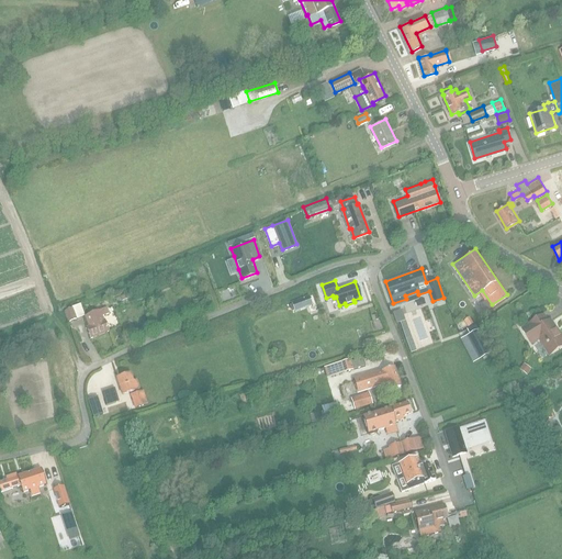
[(296,298),(291,300),(294,309),(300,306),(296,298)]
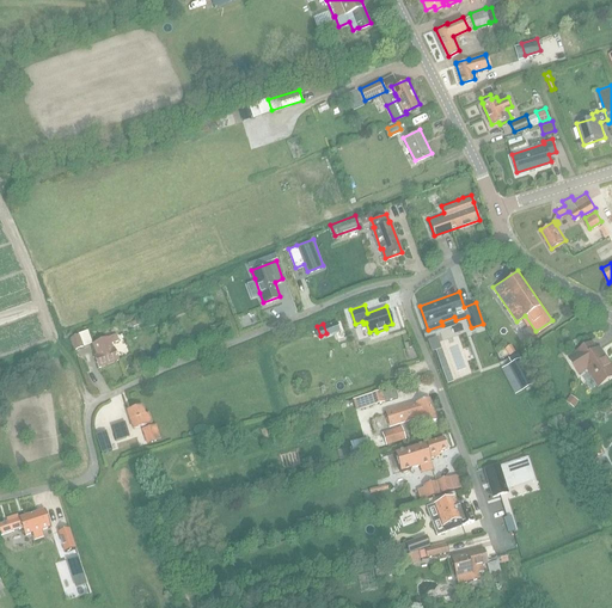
[(69,336),(74,348),(83,344),(79,332),(69,336)]
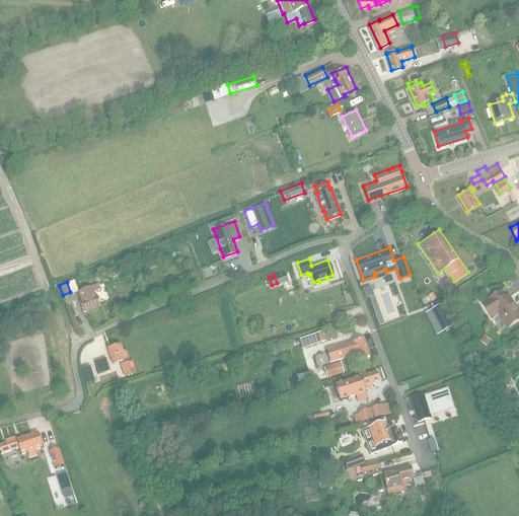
[(91,284),(78,289),(82,299),(79,300),(83,309),(99,303),(95,291),(94,291),(93,289),(100,287),(98,282),(91,284)]
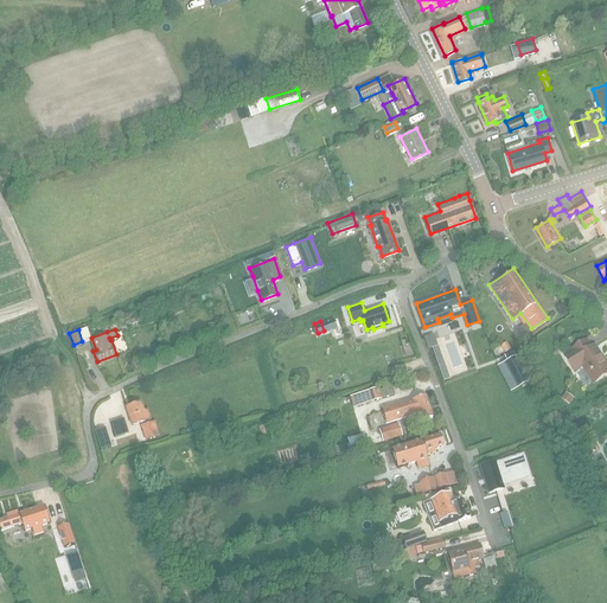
[(433,332),(423,335),(428,346),(436,344),(433,332)]
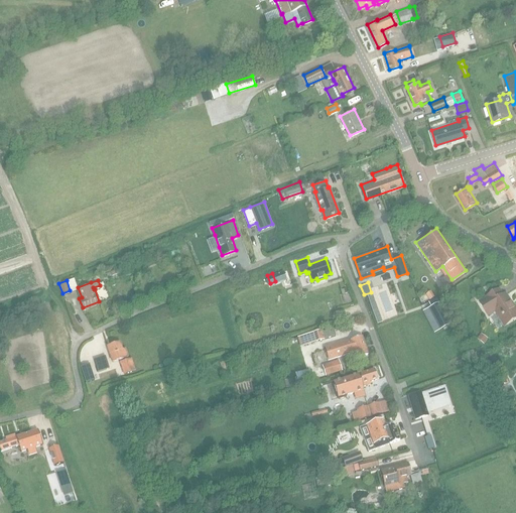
[(487,293),(488,295),(480,300),(488,312),(496,307),(505,323),(515,315),(515,308),(514,305),(513,306),(511,302),(513,301),(506,291),(503,292),(499,286),(487,293)]
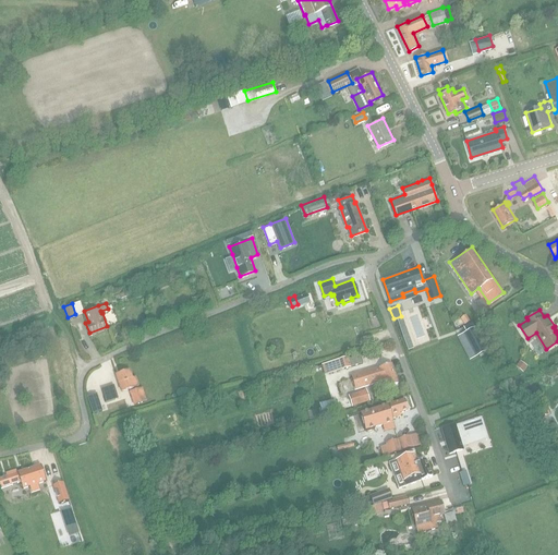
[(466,312),(460,315),(464,321),(470,317),(466,312)]
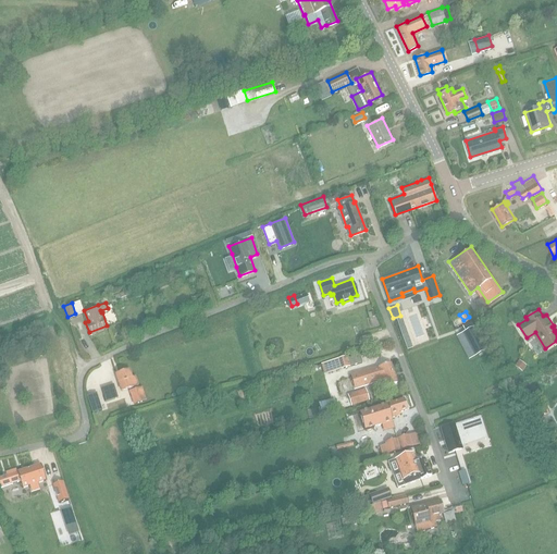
[(475,323),(463,330),(475,353),(487,346),(475,323)]
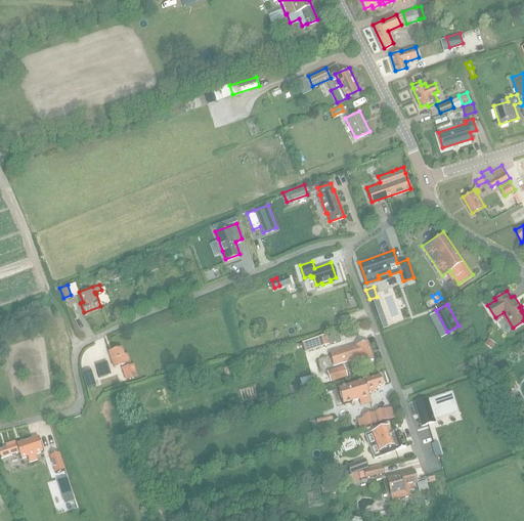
[(384,316),(379,318),(382,328),(387,326),(384,316)]
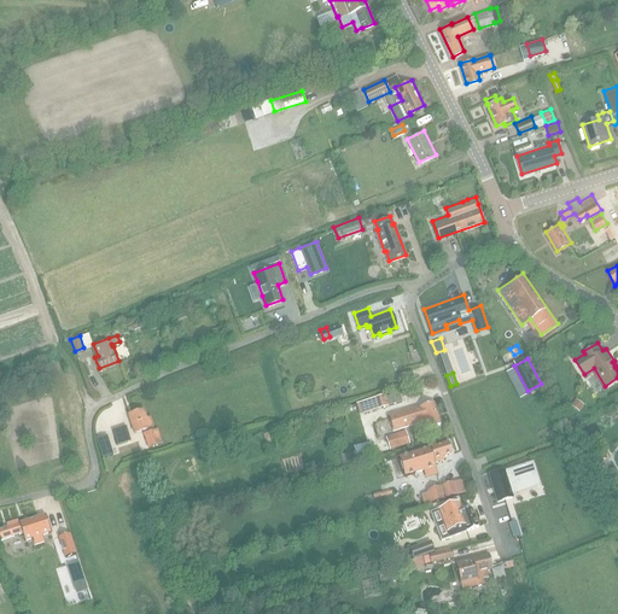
[(50,378),(42,379),(44,392),(52,391),(50,378)]
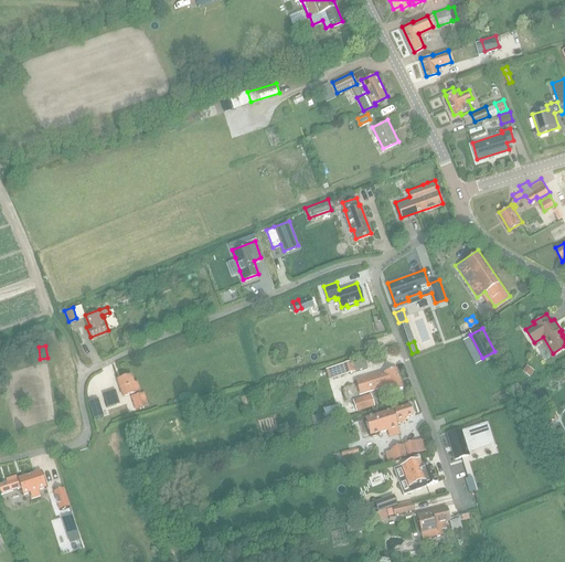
[(364,357),(351,361),(354,369),(368,366),(365,358),(364,357)]
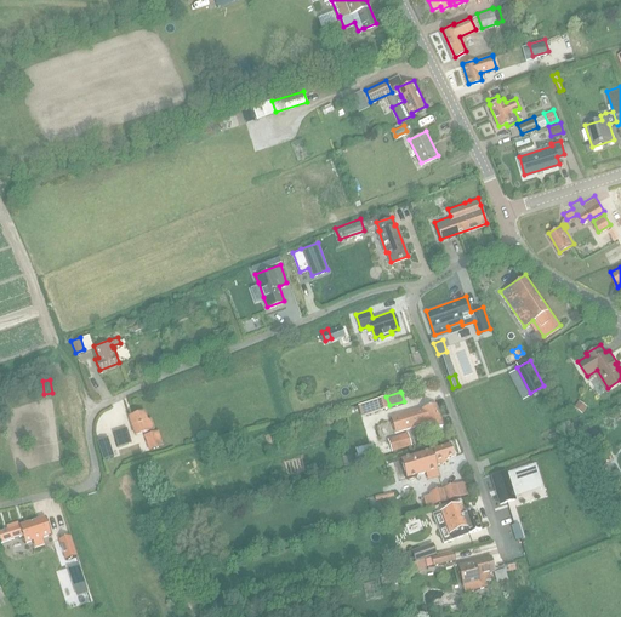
[(386,394),(358,403),(360,413),(389,405),(386,396),(386,394)]
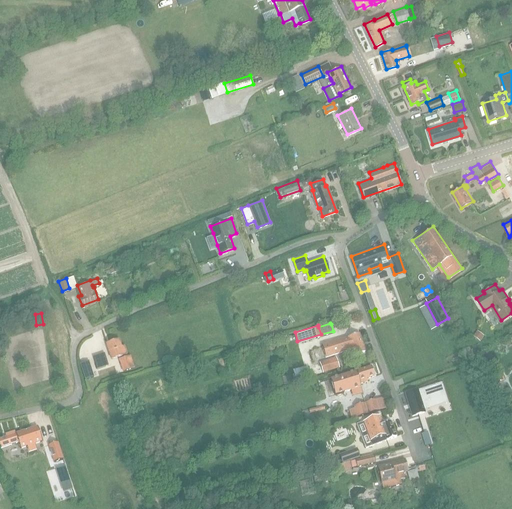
[(474,333),(480,338),(484,333),(478,328),(474,333)]
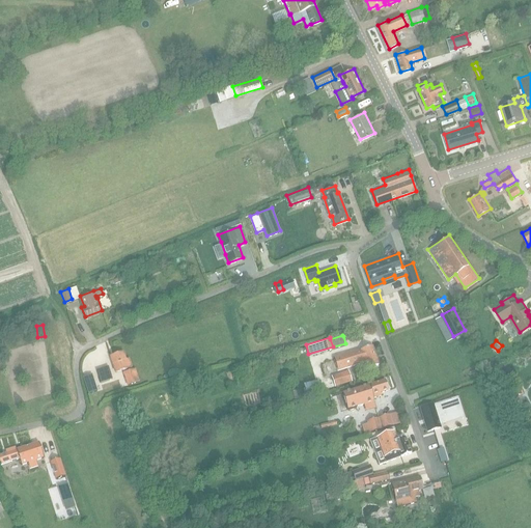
[(333,355),(337,368),(364,360),(366,366),(379,363),(372,343),(360,348),(360,346),(333,355)]
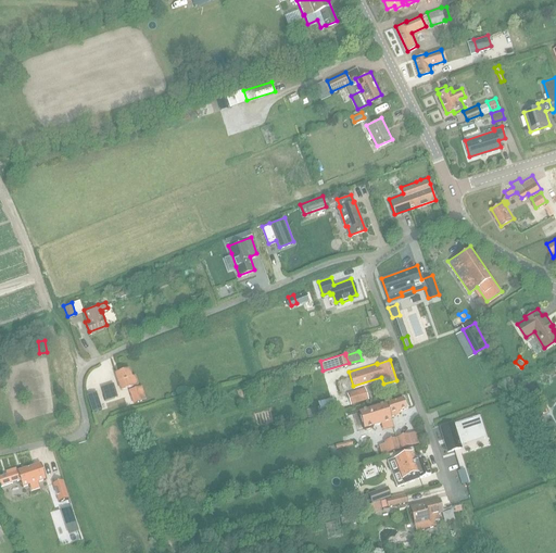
[(115,371),(121,387),(128,385),(129,388),(134,400),(143,397),(139,385),(137,386),(133,374),(130,375),(128,367),(115,371)]
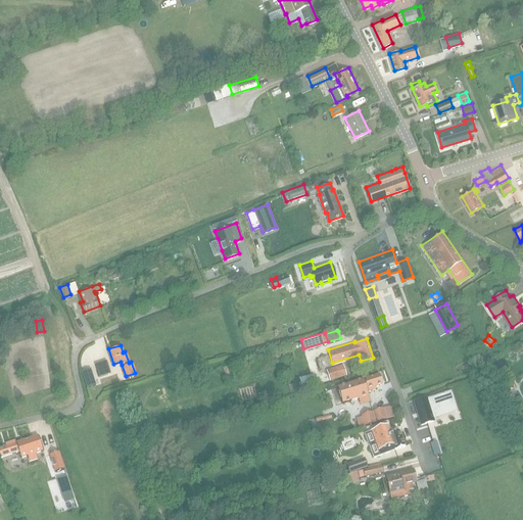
[(94,363),(98,375),(110,371),(106,359),(94,363)]
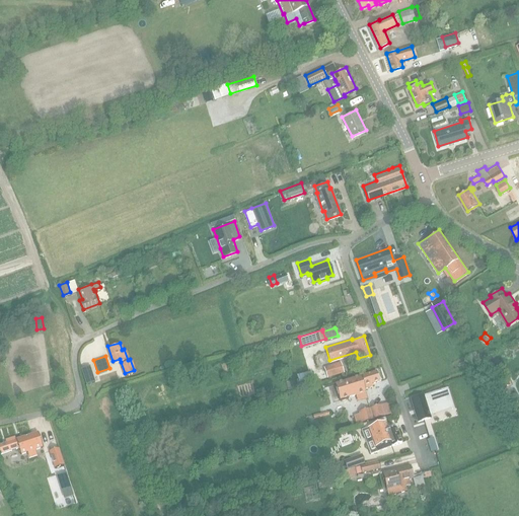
[(493,356),(489,365),(497,368),(501,360),(493,356)]
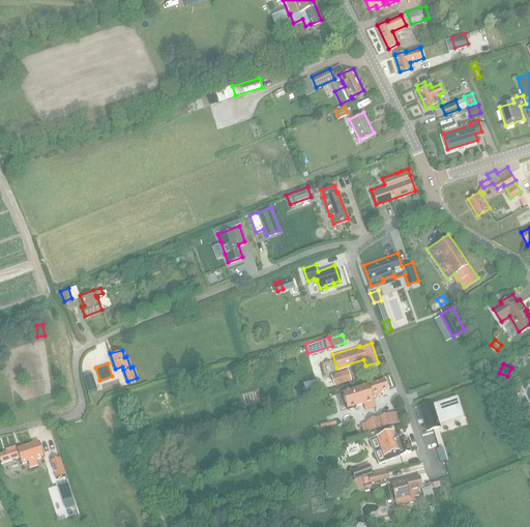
[(331,373),(334,383),(350,378),(347,369),(331,373)]
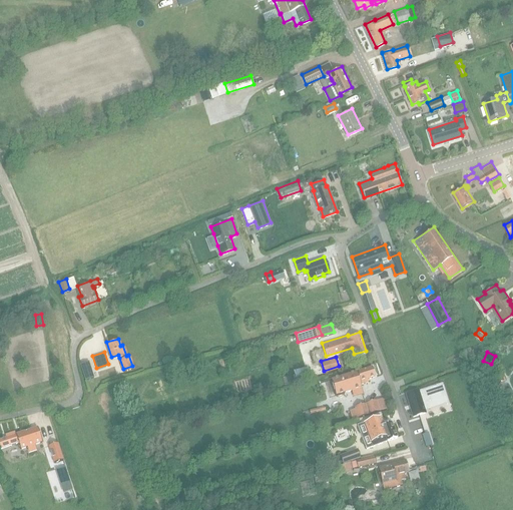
[(80,362),(85,377),(93,375),(88,359),(80,362)]
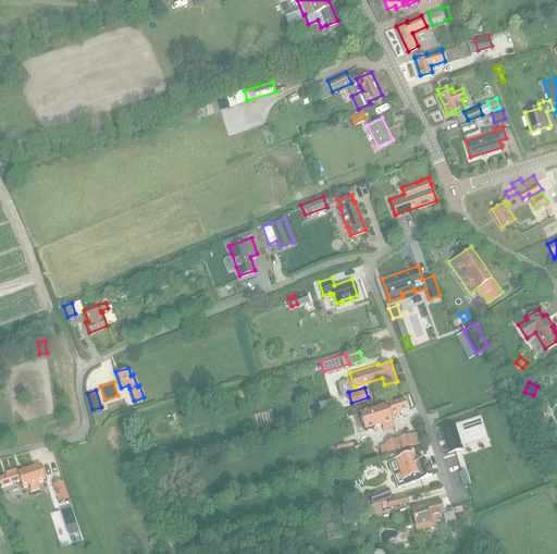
[(319,399),(321,411),(336,407),(334,396),(319,399)]
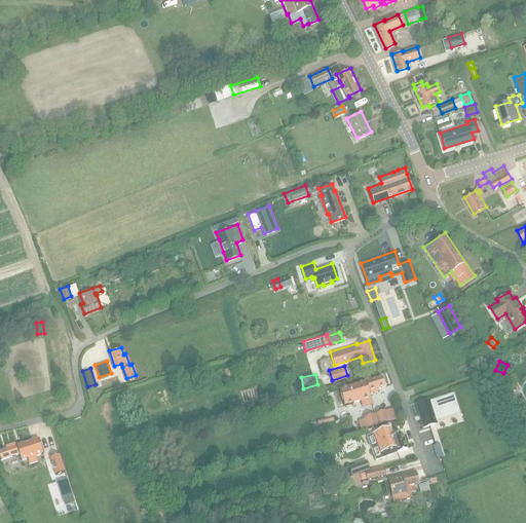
[(341,386),(339,387),(342,400),(343,404),(346,403),(354,400),(370,396),(369,393),(377,389),(376,387),(384,384),(381,374),(341,386)]
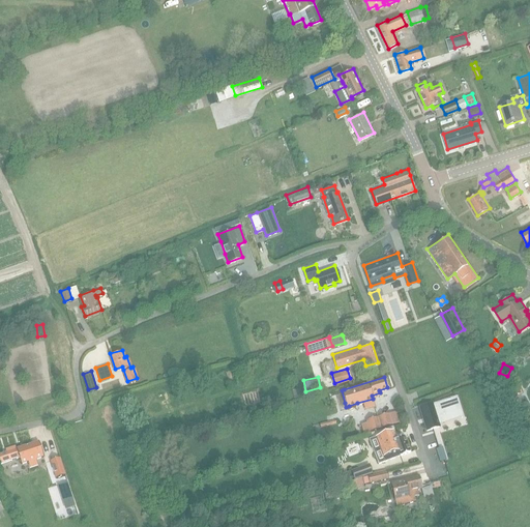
[(434,403),(420,408),(427,429),(438,425),(436,416),(460,408),(455,397),(438,402),(434,403)]
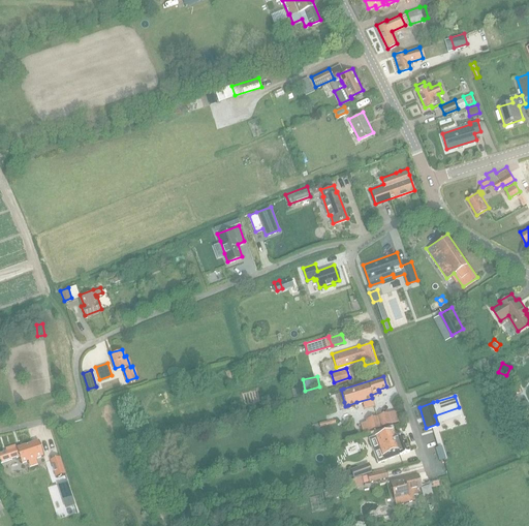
[(379,414),(381,424),(397,420),(394,410),(379,414)]
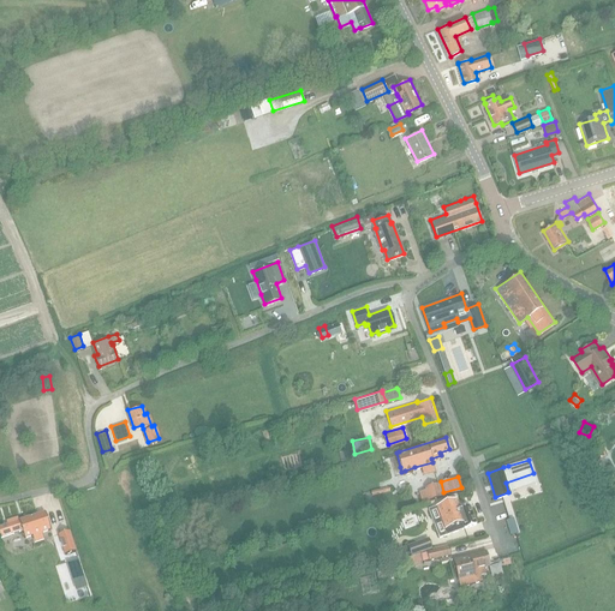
[(455,496),(436,502),(447,532),(476,521),(470,504),(469,504),(459,508),(455,496)]
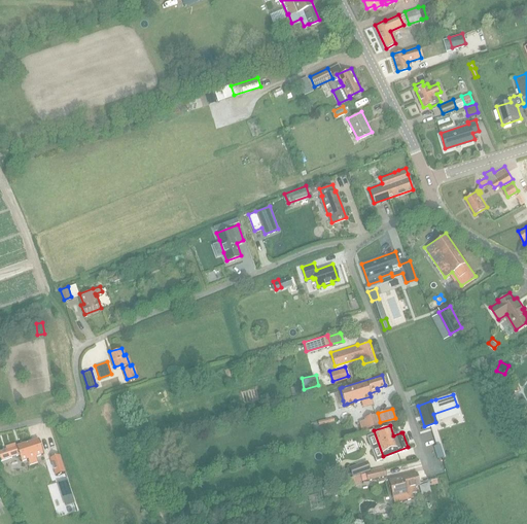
[(0,459),(19,453),(21,459),(28,457),(29,462),(37,460),(35,455),(43,452),(38,438),(15,445),(15,443),(5,446),(6,448),(0,449),(0,459)]
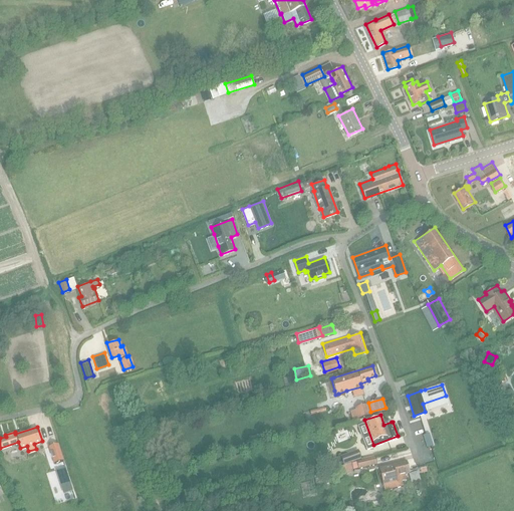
[(430,431),(424,433),(427,445),(433,443),(430,431)]
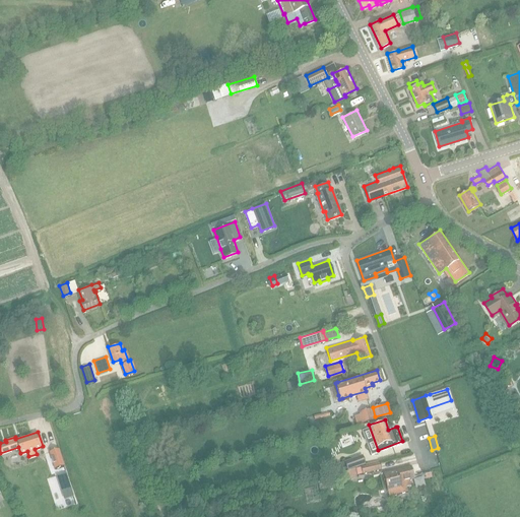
[(251,440),(254,449),(267,445),(264,437),(251,440)]
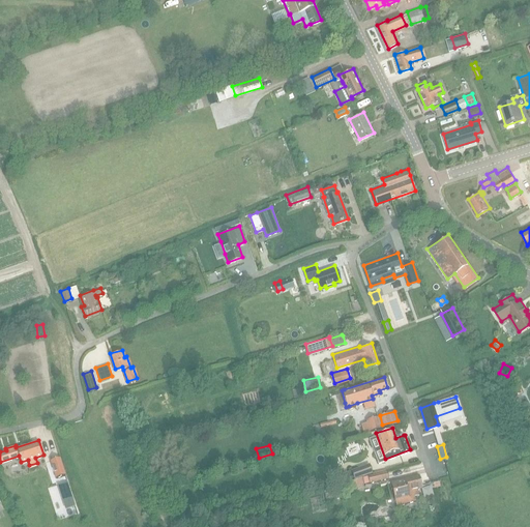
[(50,459),(56,476),(65,473),(60,456),(50,459)]
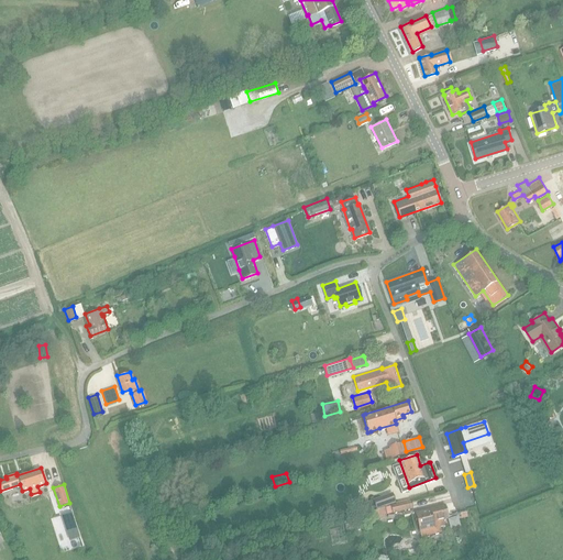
[(374,497),(377,507),(396,501),(393,492),(374,497)]
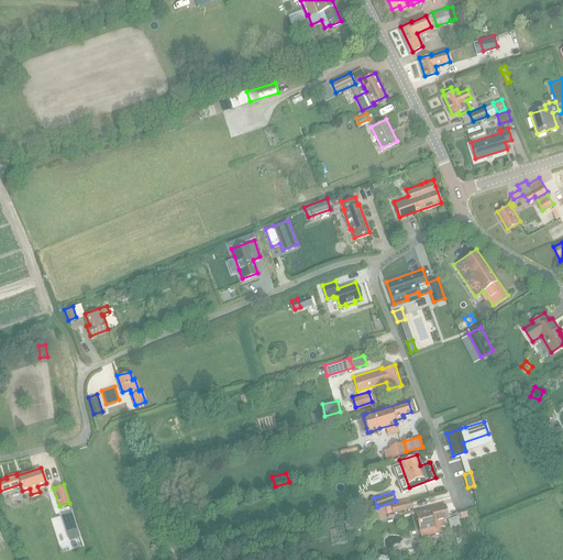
[(393,504),(394,511),(414,507),(411,500),(393,504)]
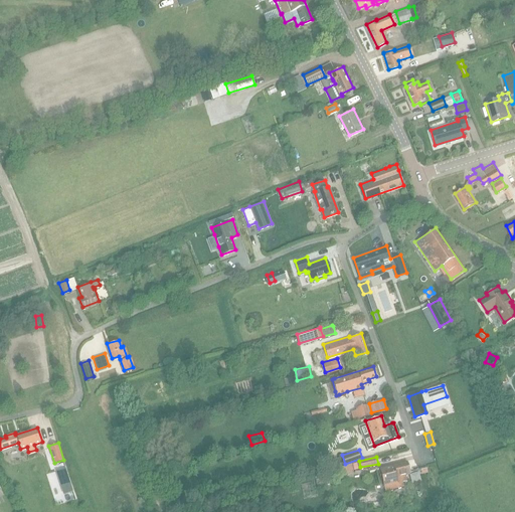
[(384,466),(378,468),(382,481),(384,490),(403,485),(402,480),(407,479),(405,474),(410,473),(408,462),(384,467),(384,466)]
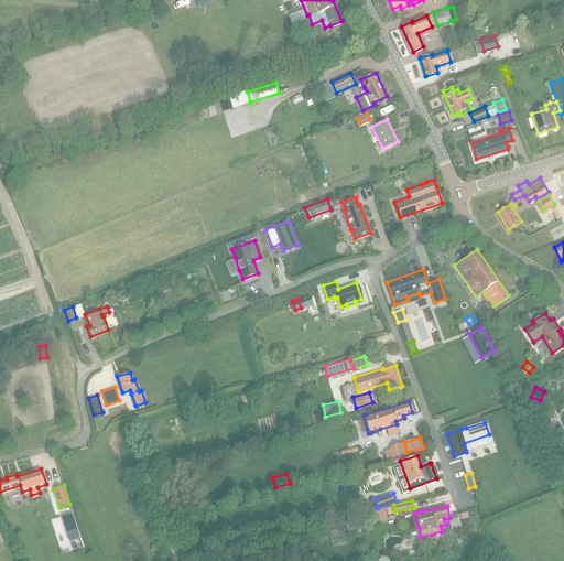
[(386,507),(368,511),(370,519),(387,515),(386,507)]
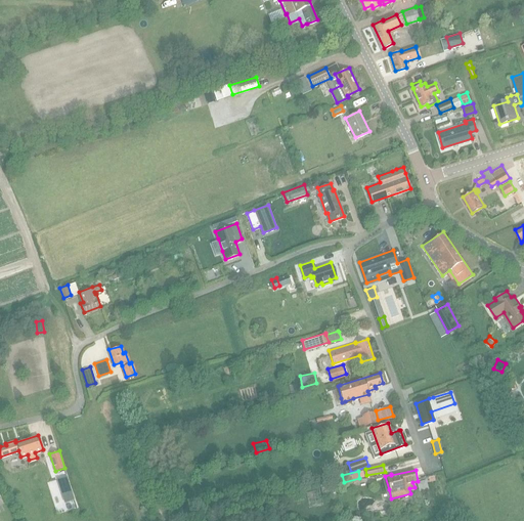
[(71,491),(61,494),(63,501),(73,497),(71,491)]
